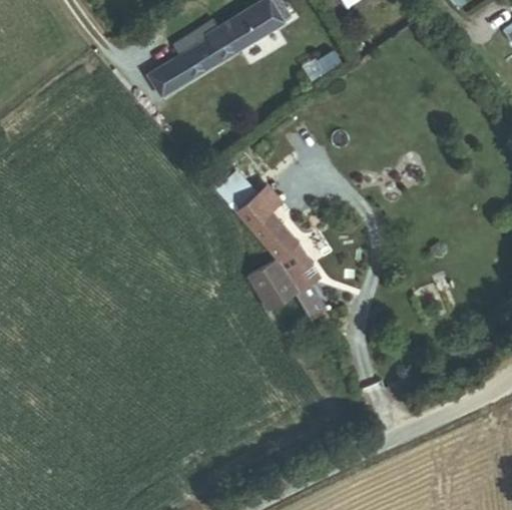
[(147,73),(161,97),(293,19),(281,0),(278,0),(269,5),(266,0),(262,0),(218,26),(214,20),(172,45),(177,55),(147,73)]
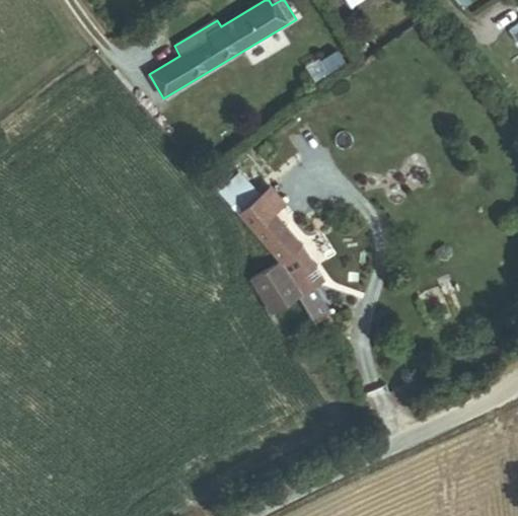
[(344,0),(350,9),(364,0),(344,0)]
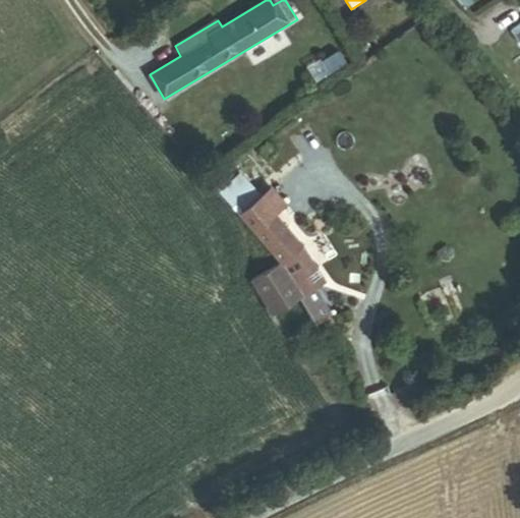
[(221,193),(240,215),(258,197),(240,177),(221,193)]
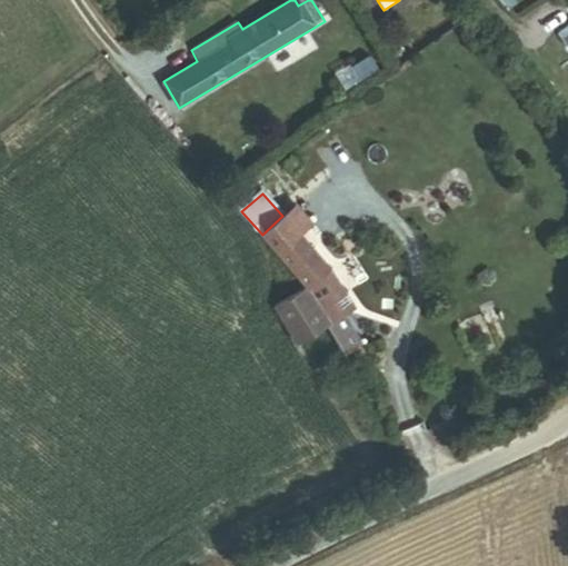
[(285,217),(300,235),(311,224),(296,207),(285,217)]
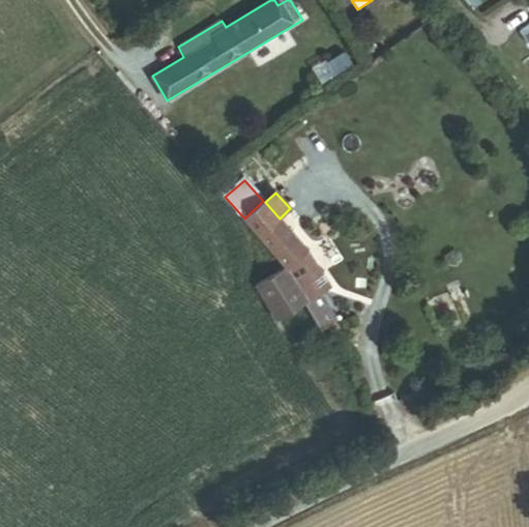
[(286,265),(305,247),(280,218),(265,202),(264,201),(263,201),(244,218),(286,265)]
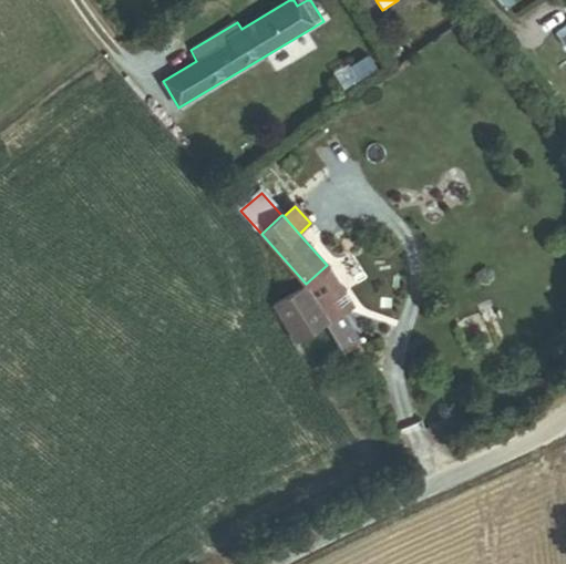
[(327,320),(308,286),(274,306),(295,344),(329,324),(327,320)]
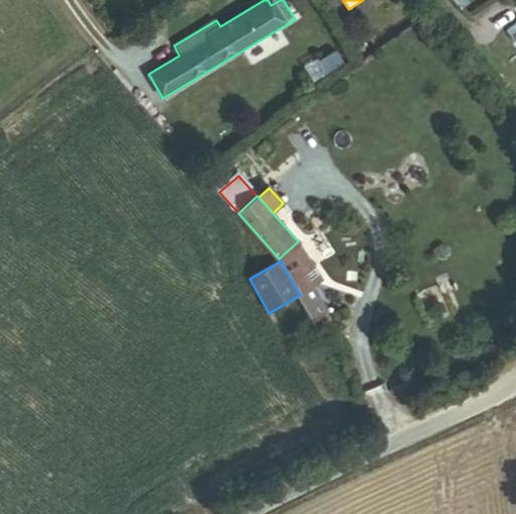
[(315,321),(329,312),(313,283),(298,292),(300,295),(315,321)]
